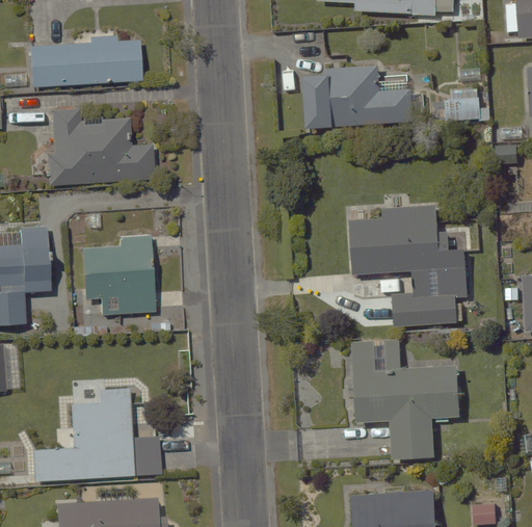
[(318,0),(354,1),(354,11),(437,14),(437,0),(318,0)]
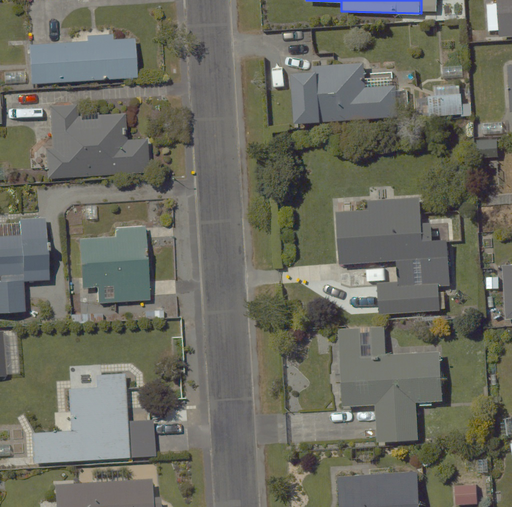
[(498,33),(498,37),(511,35),(511,0),(495,0),(495,1),(484,2),(486,33),(498,33)]
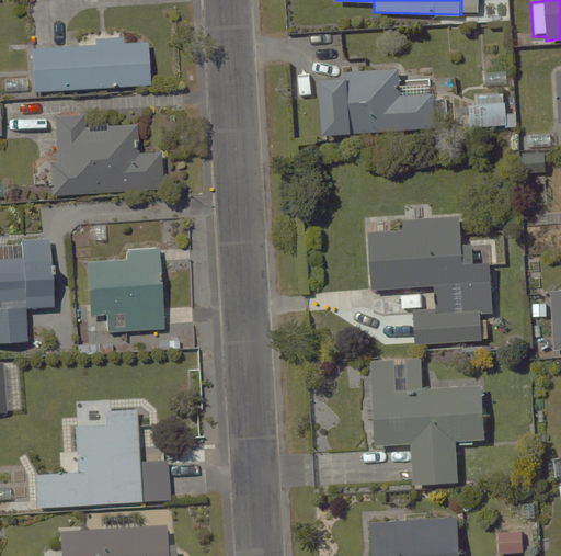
[(33,86),(4,86),(4,103),(134,100),(134,89),(148,89),(147,45),(124,46),(124,40),(79,41),(80,45),(36,46),(36,50),(25,50),(25,67),(32,67),(33,86)]
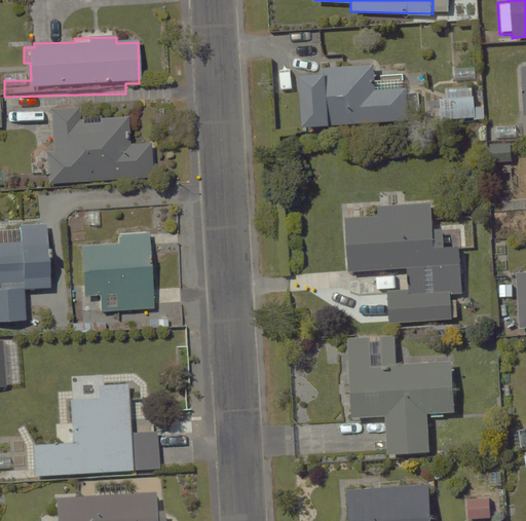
[(374,67),(298,70),(301,131),(412,125),(409,76),(375,78),(374,67)]
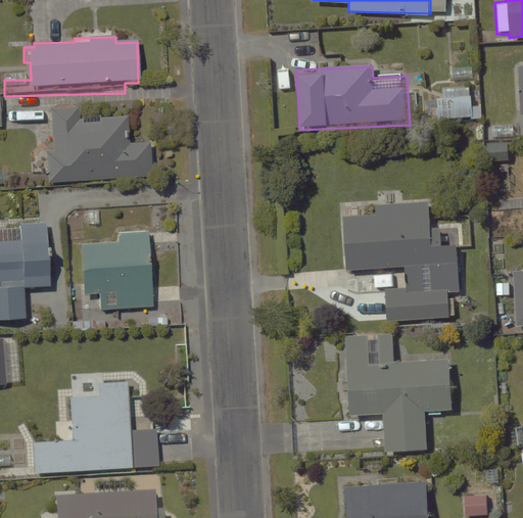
[(77,110),(51,111),(52,152),(45,152),(46,189),(63,189),(63,183),(154,180),(153,141),(129,141),(129,118),(77,119),(77,110)]
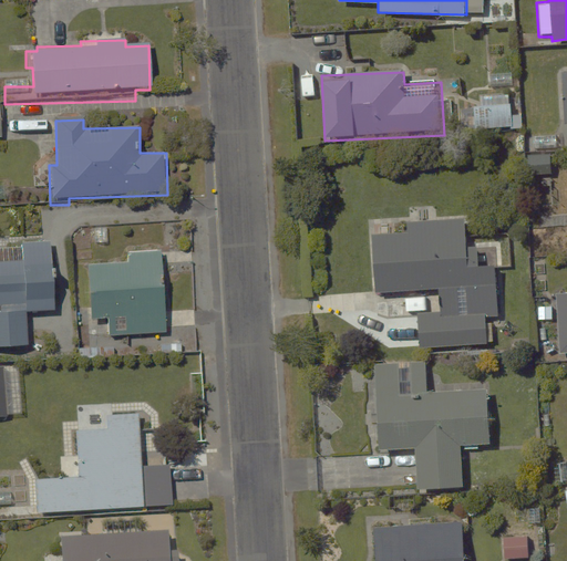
[(410,245),(373,247),(375,291),(436,288),(437,313),(418,314),(419,346),(487,343),(486,319),(498,318),(495,260),(477,261),(476,246),(466,247),(465,217),(409,219),(410,245)]
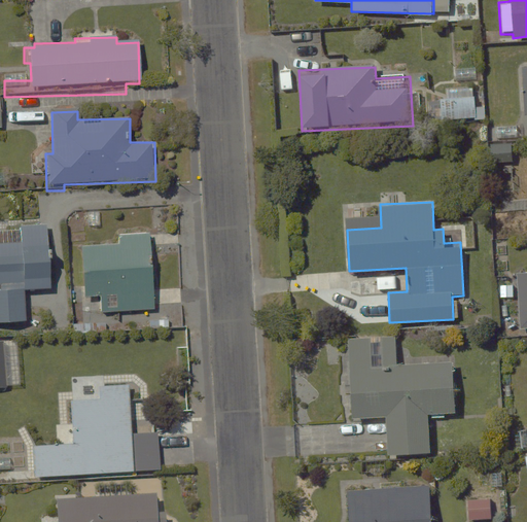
[(20,244),(0,245),(0,324),(24,323),(21,296),(51,292),(45,225),(18,228),(20,244)]
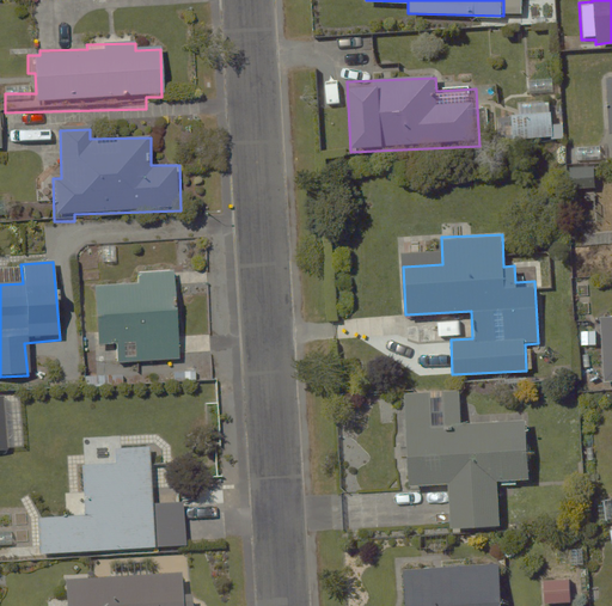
[(182,362),(172,264),(135,268),(89,271),(96,348),(112,346),(115,368),(182,362)]
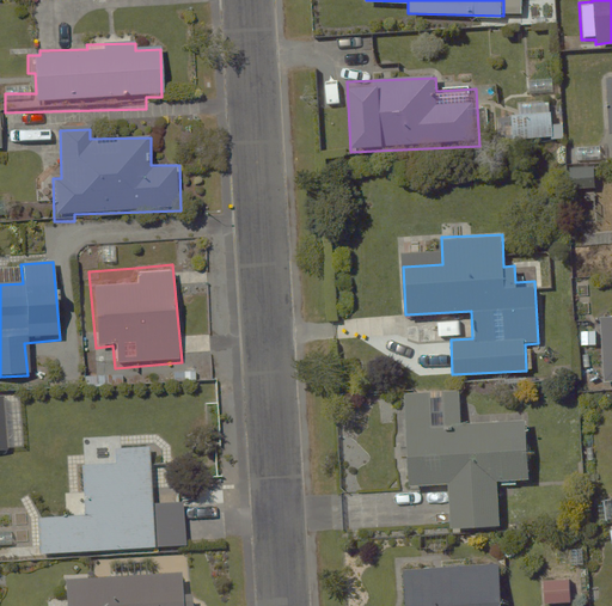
[(611,320),(600,322),(604,383),(611,381),(611,320)]
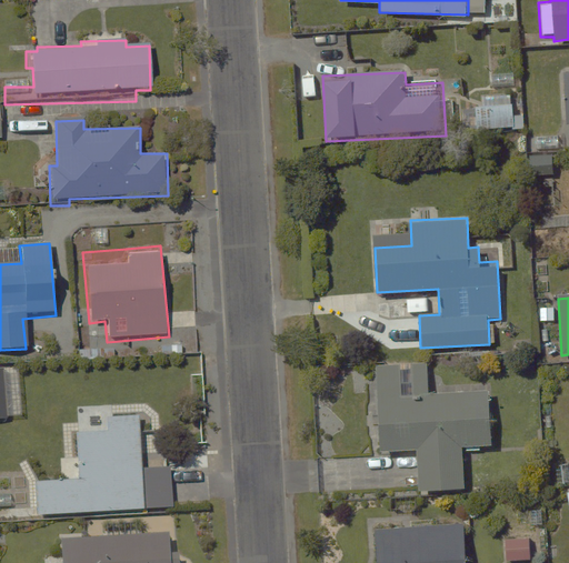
[(429,359),(376,362),(380,450),(416,448),(418,488),(468,484),(466,445),(491,443),(489,385),(431,388),(429,359)]
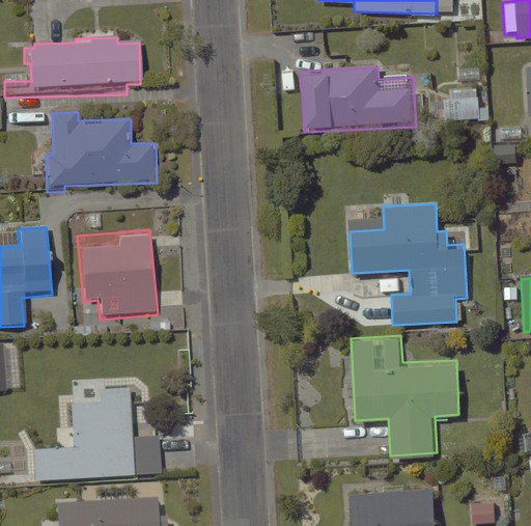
[(29,449),(30,479),(159,475),(158,457),(184,455),(183,439),(132,440),(130,388),(99,389),(100,402),(68,403),(71,448),(29,449)]
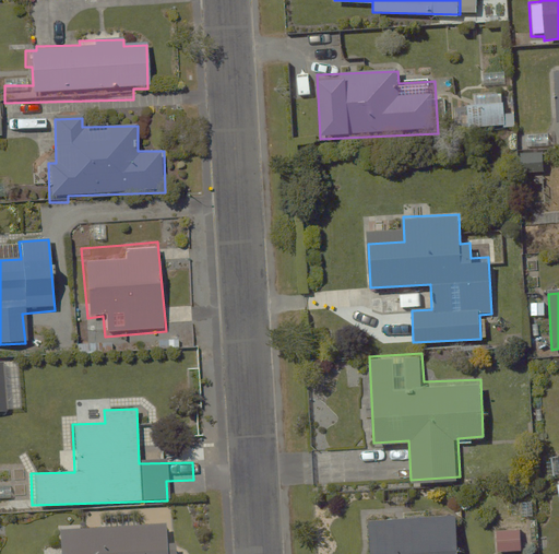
[(523,553),(522,507),(490,508),(492,553),(523,553)]
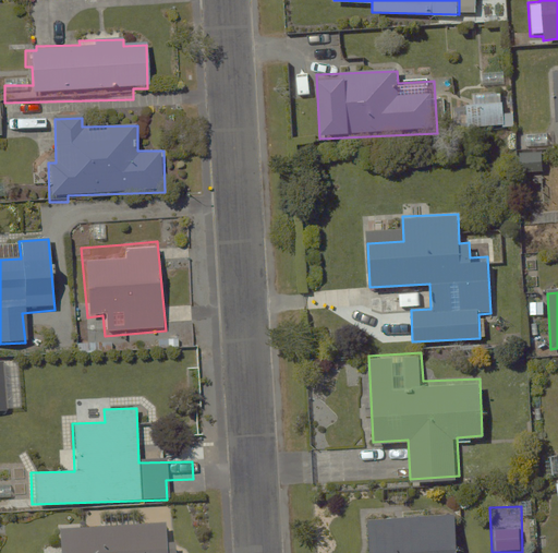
[(458,552),(458,514),(368,516),(370,552),(458,552)]
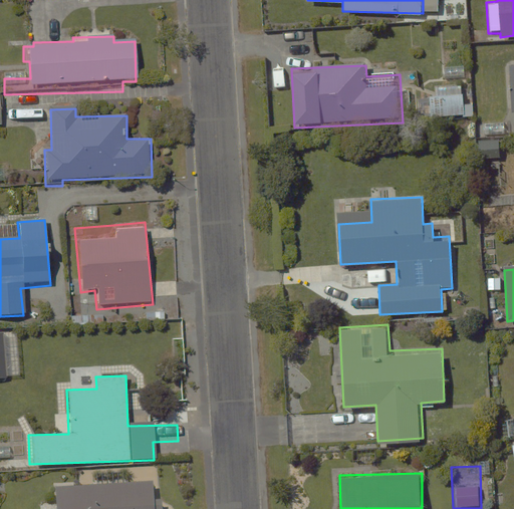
[(152,508),(151,486),(54,489),(55,508),(152,508)]
